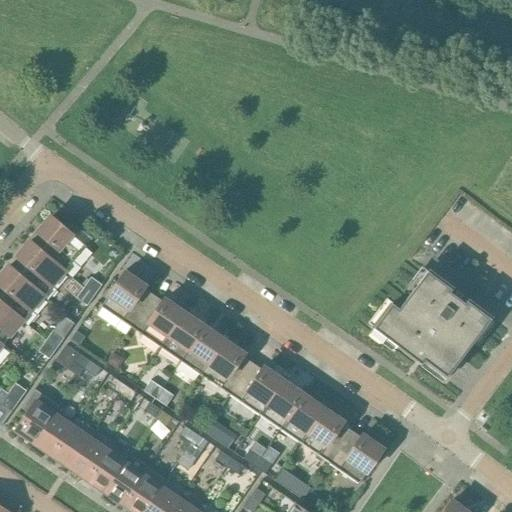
[(42,236),(34,245),(48,257),(64,272),(93,239),(72,224),(67,230),(51,217),(37,233),(42,236)]
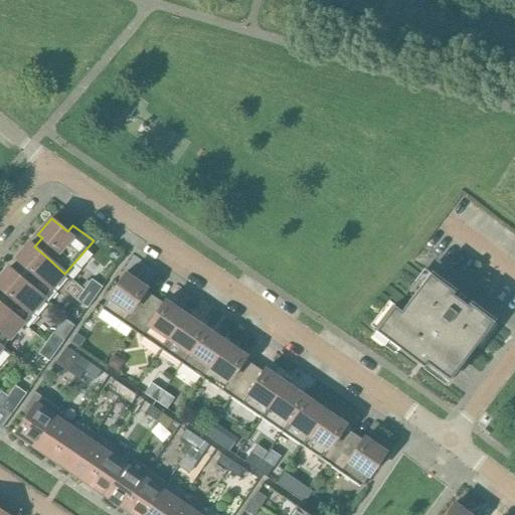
[(64,274),(42,253),(30,243),(16,259),(20,263),(13,272),(27,284),(43,299),(64,274)]
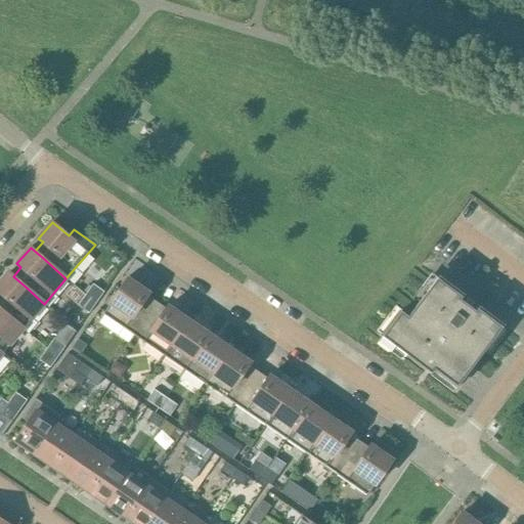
[(28,289),(13,276),(9,272),(0,282),(0,308),(23,329),(44,304),(28,289)]
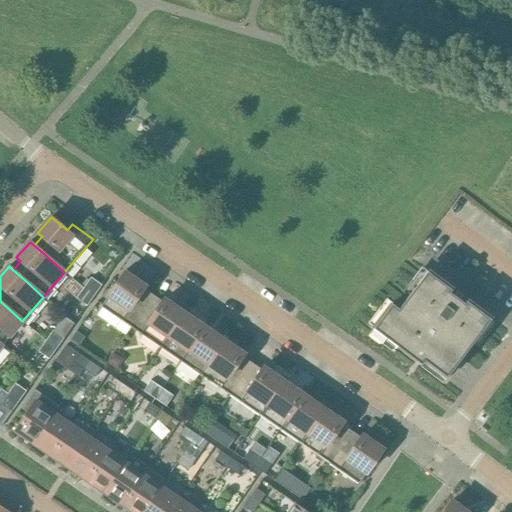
[(464,304),(449,293),(451,290),(427,271),(399,309),(392,304),(373,328),(444,381),(491,319),(466,301),(464,304)]
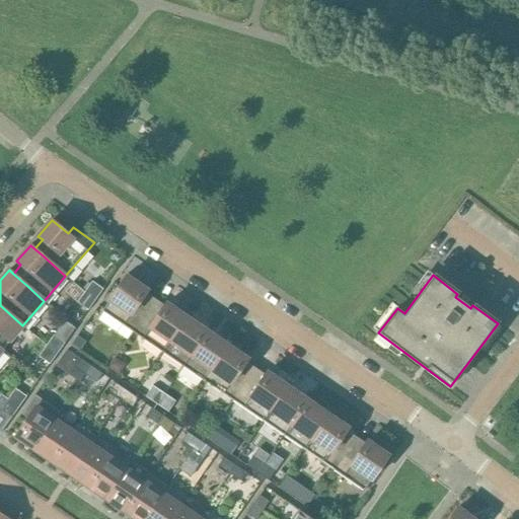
[(133,332),(155,299),(146,293),(147,291),(126,277),(101,311),(133,332)]
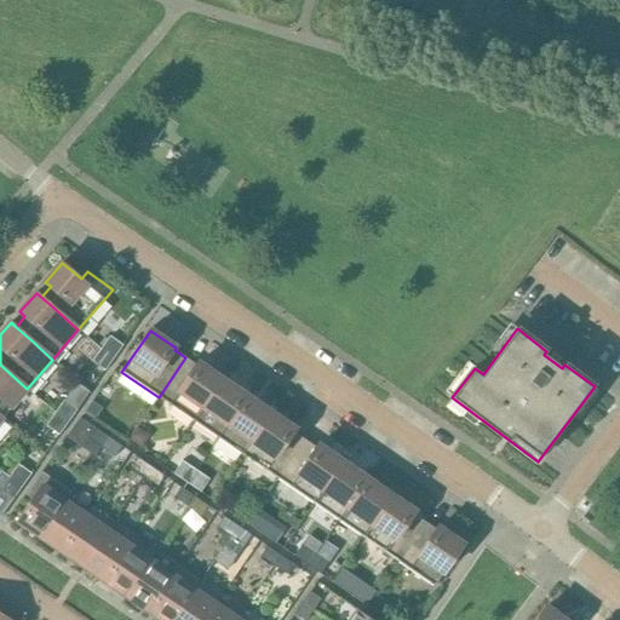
[(101,349),(114,359),(122,345),(110,337),(101,349)]
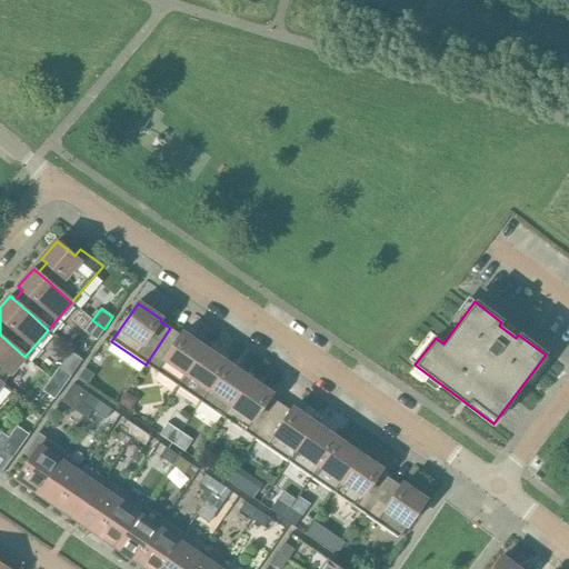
[(96,340),(105,329),(92,320),(85,331),(96,340)]
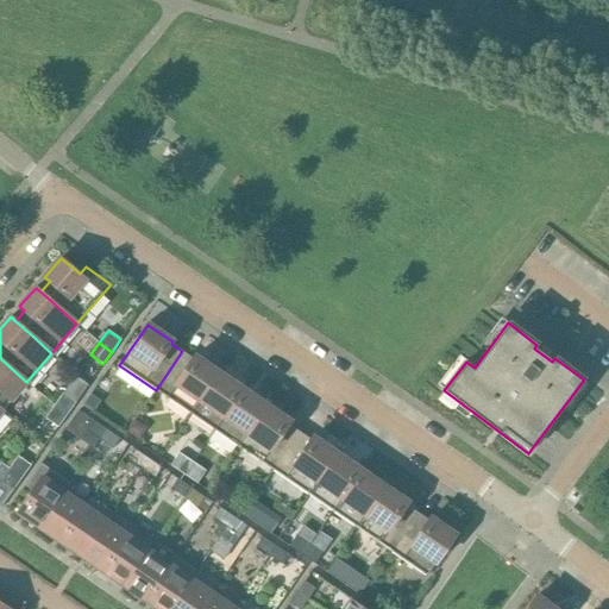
[(192,414),(219,374),(195,357),(193,359),(182,351),(156,390),(192,414)]
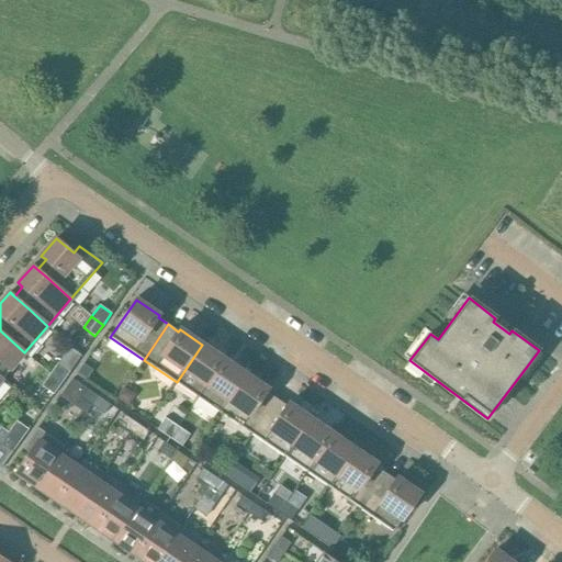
[(0,330),(0,378),(1,380),(24,352),(0,330)]
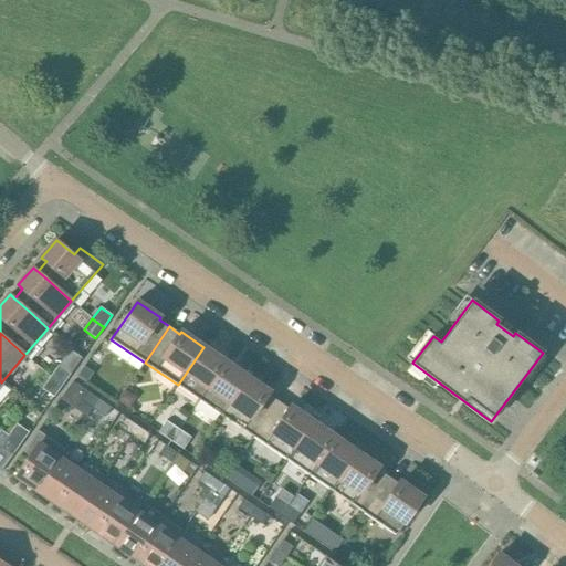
[(199,400),(226,362),(203,347),(178,385),(199,400)]
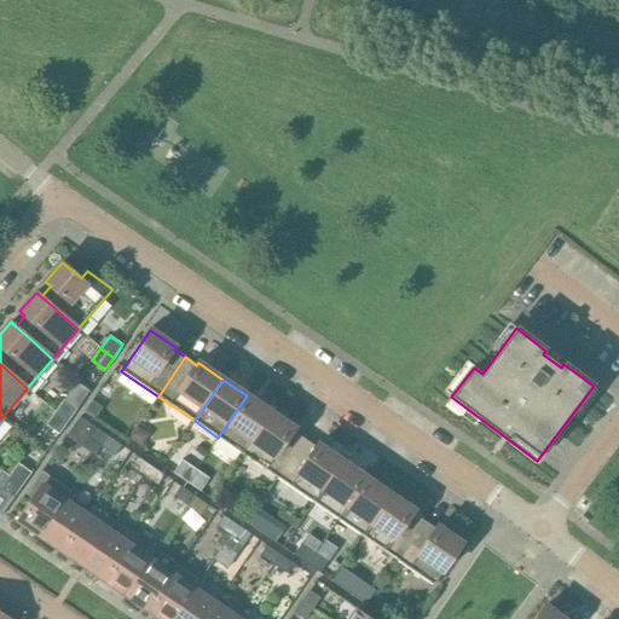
[(242,453),(271,412),(247,395),(218,438),(242,453)]
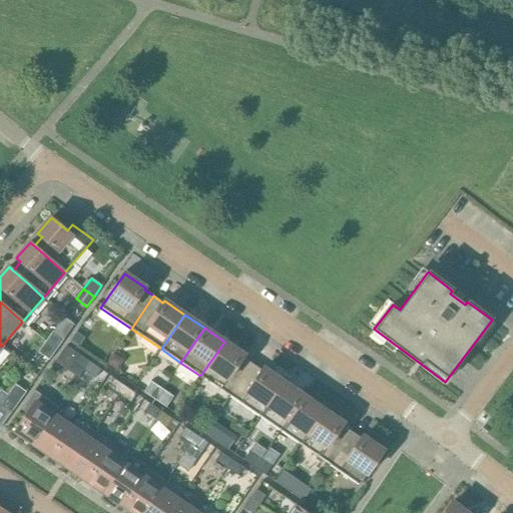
[(45,342),(56,350),(63,339),(53,332),(45,342)]
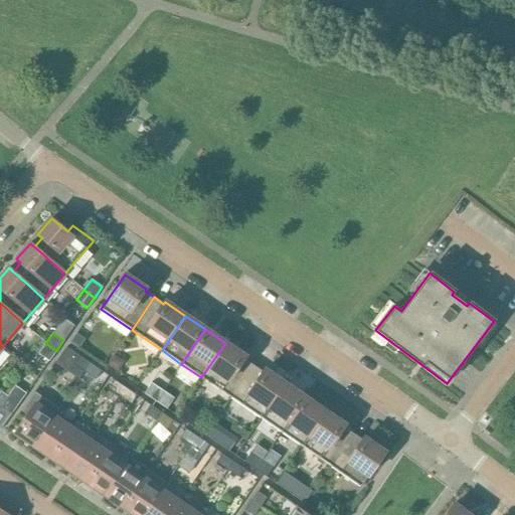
[(76,333),(69,343),(78,349),(84,340),(76,333)]
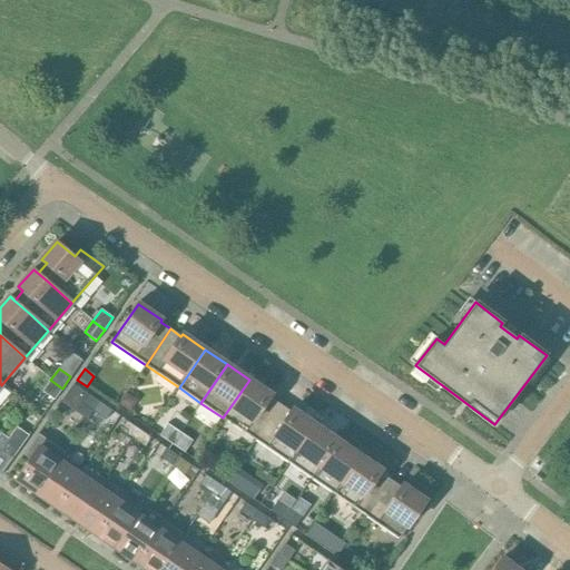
[(55,400),(62,389),(50,380),(42,392),(55,400)]
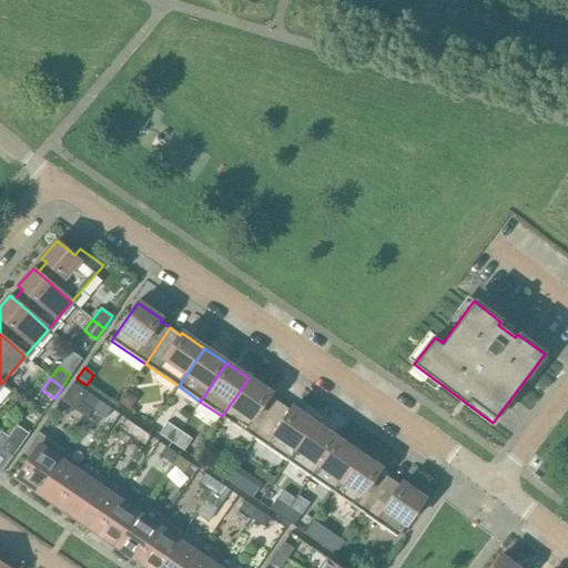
[(255,439),(280,403),(270,396),(271,394),(249,378),(222,416),(255,439)]
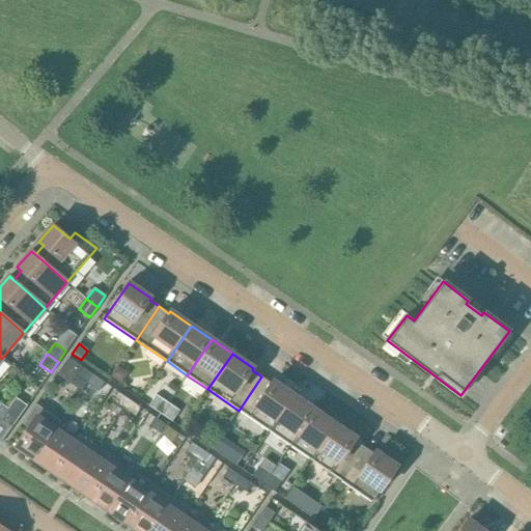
[(117,365),(110,376),(121,384),(128,372),(117,365)]
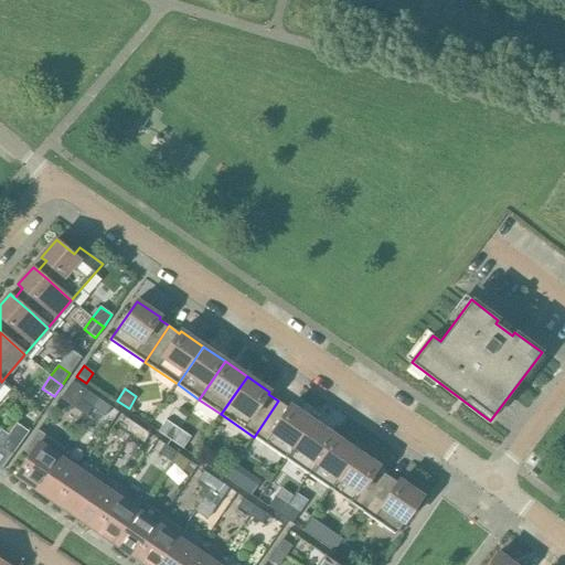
[(93,408),(98,398),(86,391),(80,400),(93,408)]
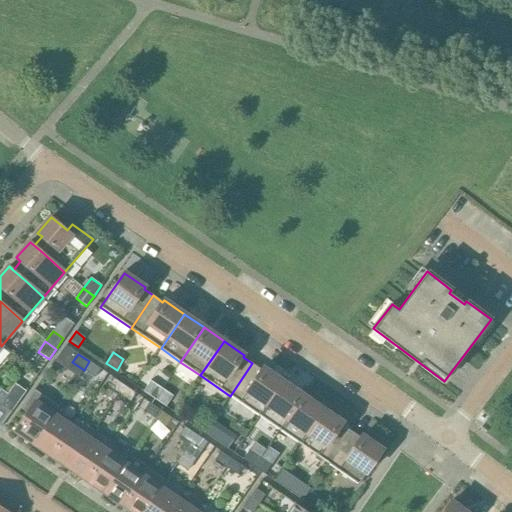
[(89,361),(84,370),(95,377),(101,369),(89,361)]
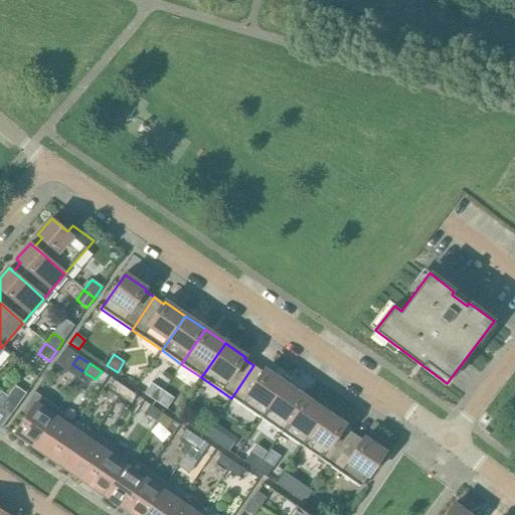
[(261,418),(285,384),(264,370),(263,372),(253,365),(231,398),(261,418)]
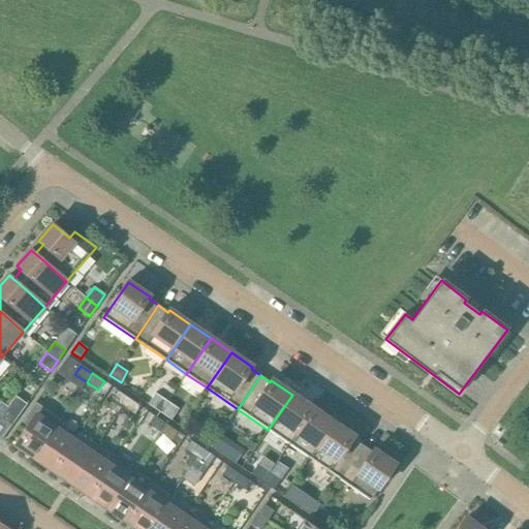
[(123,407),(129,399),(118,391),(112,400),(123,407)]
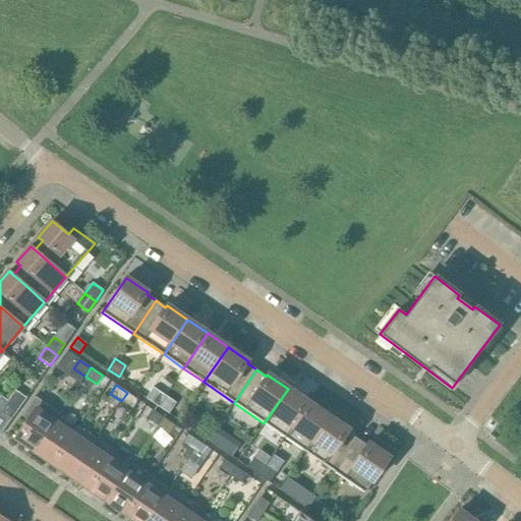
[(157,406),(165,395),(154,388),(146,398),(157,406)]
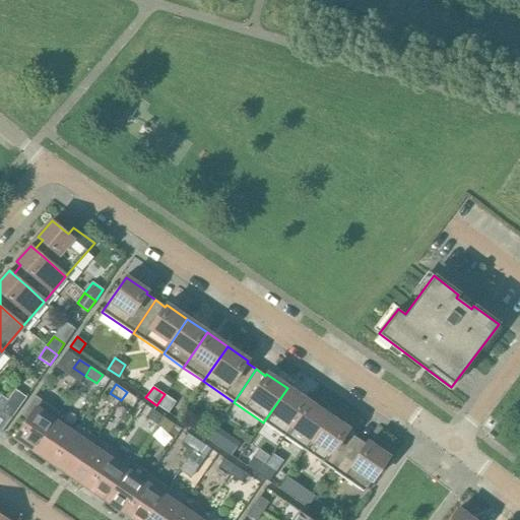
[(283,437),(308,401),(287,388),(263,423),(283,437)]
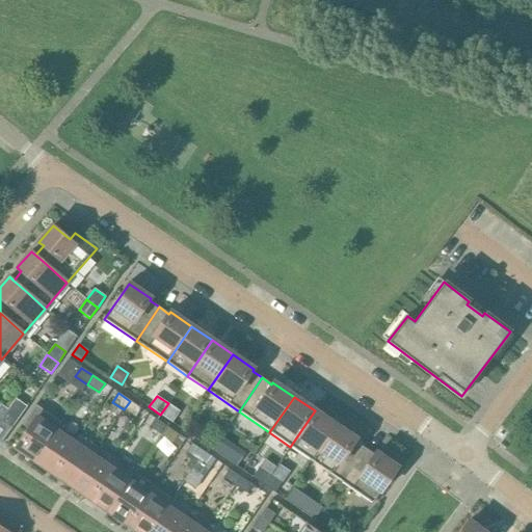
[(8,409),(19,418),(27,406),(16,399),(8,409)]
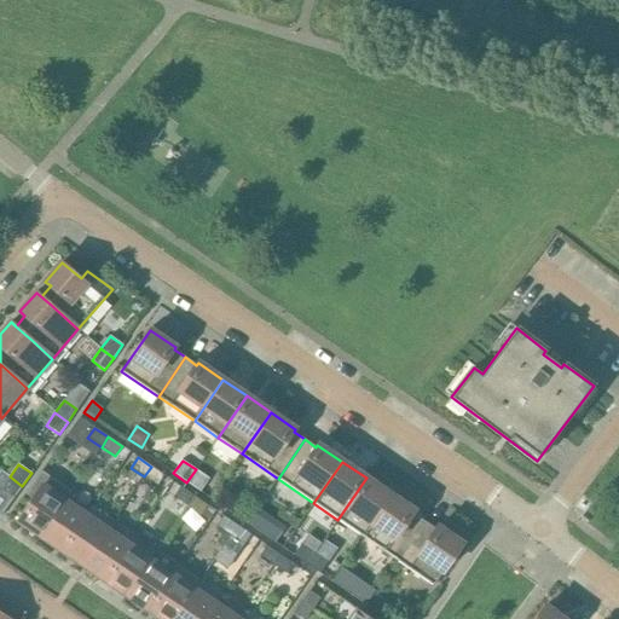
[(151,467),(144,476),(157,486),(165,476),(151,467)]
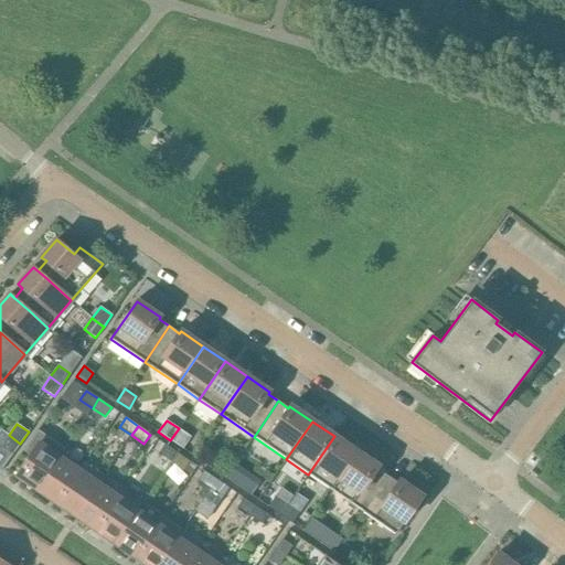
[(179,428),(170,440),(183,449),(191,437),(179,428)]
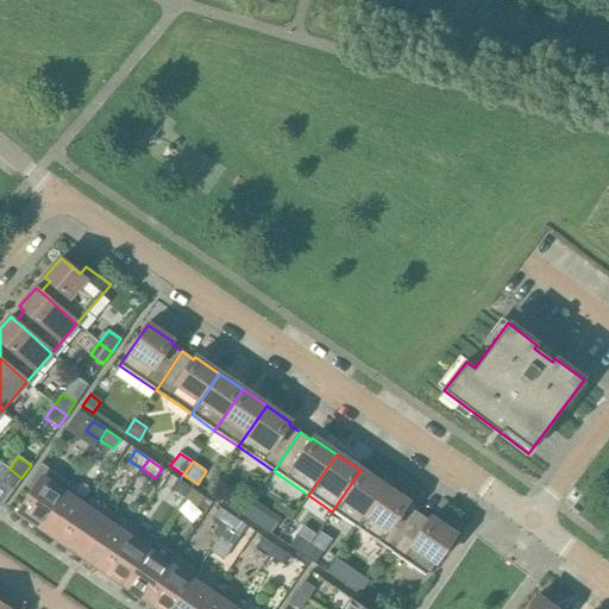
[(68,485),(69,483),(41,463),(25,487),(32,491),(18,512),(26,518),(25,520),(38,528),(54,507),(68,485)]
